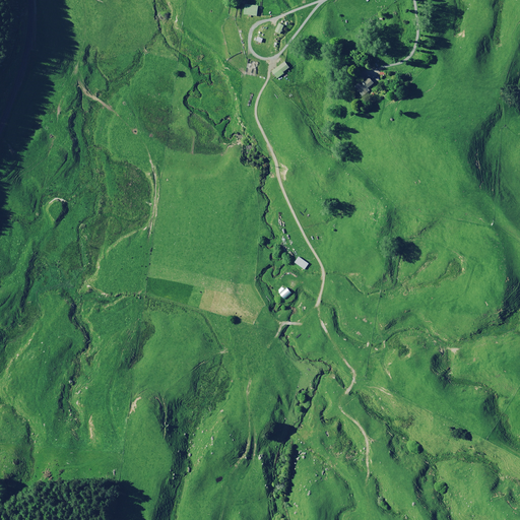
[(245,14),(249,15),(249,17),(252,17),(252,15),(257,16),(259,6),(246,4),(245,14)]
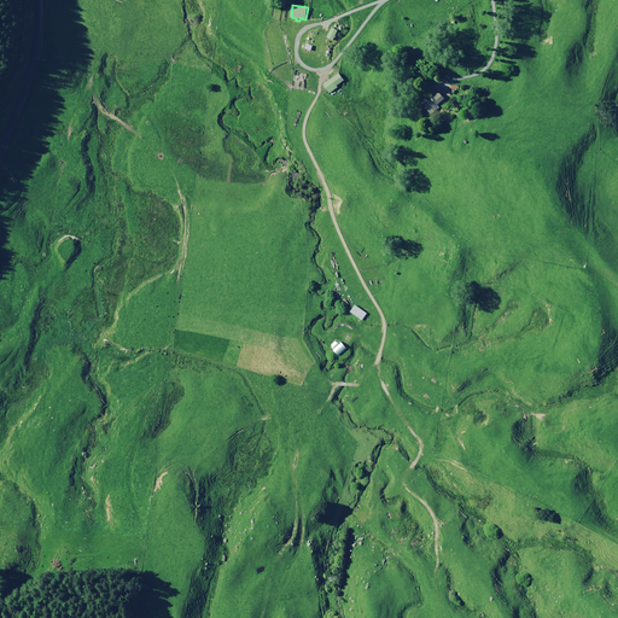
[(338,30),(332,28),(328,38),(333,40),(338,30)]
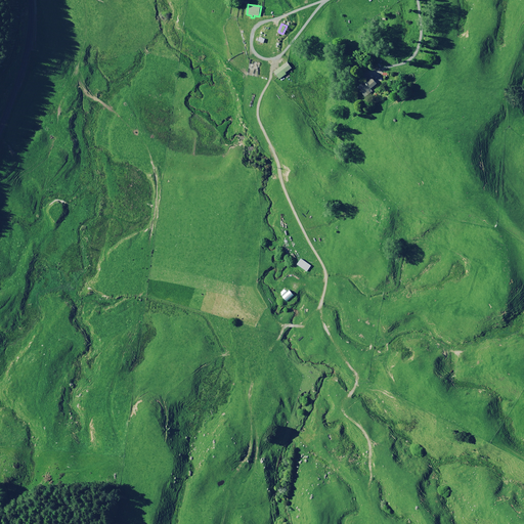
[(293,69),(288,62),(274,72),(279,79),(287,74),(286,73),(293,69)]
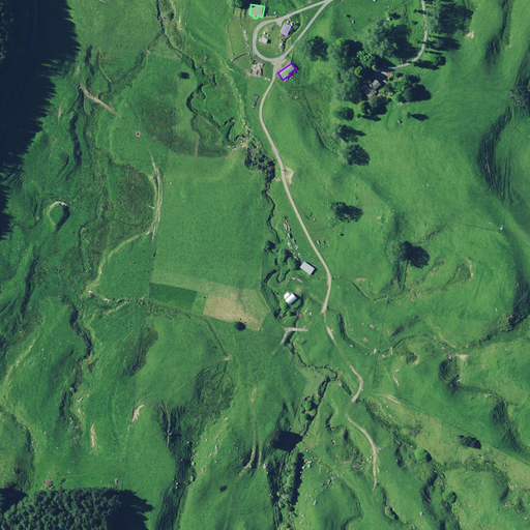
[(381,85),(377,80),(363,90),(365,92),(370,98),(377,92),(375,90),(381,85)]
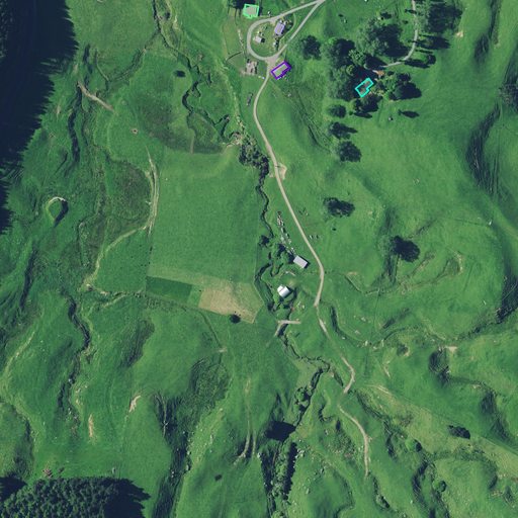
[(308,263),(298,256),(294,261),(304,268),(308,263)]
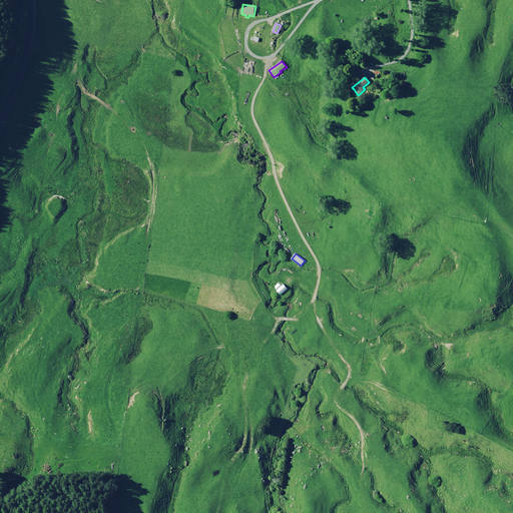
[(289,290),(284,285),(277,290),(282,296),(289,290)]
